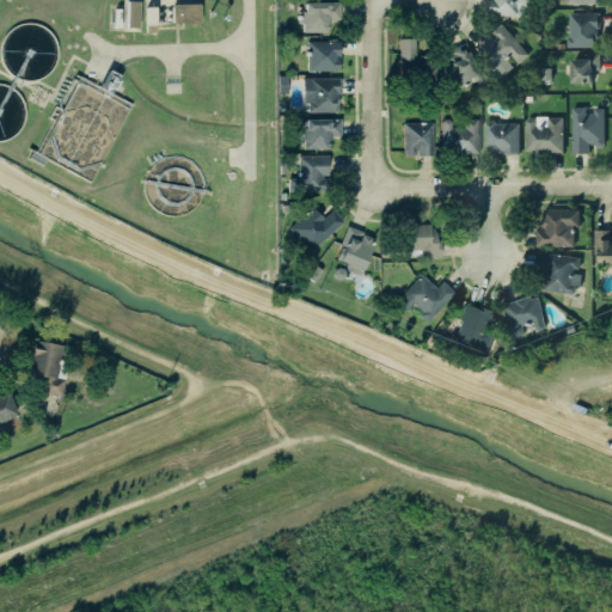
[(491,0),(490,14),(521,17),(521,16),(528,17),(530,0),(491,0)]
